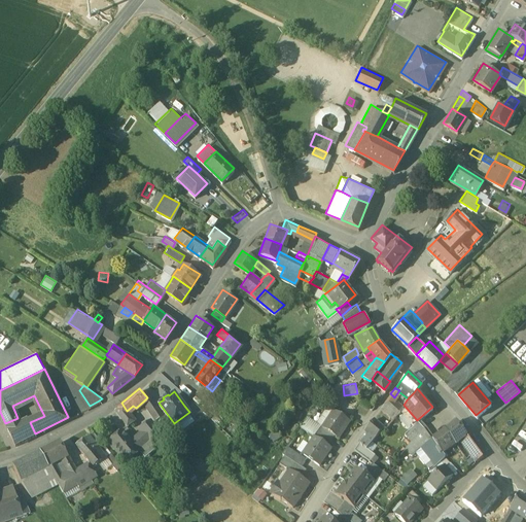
[(402,405),(394,397),(390,393),(386,398),(398,410),(402,405)]
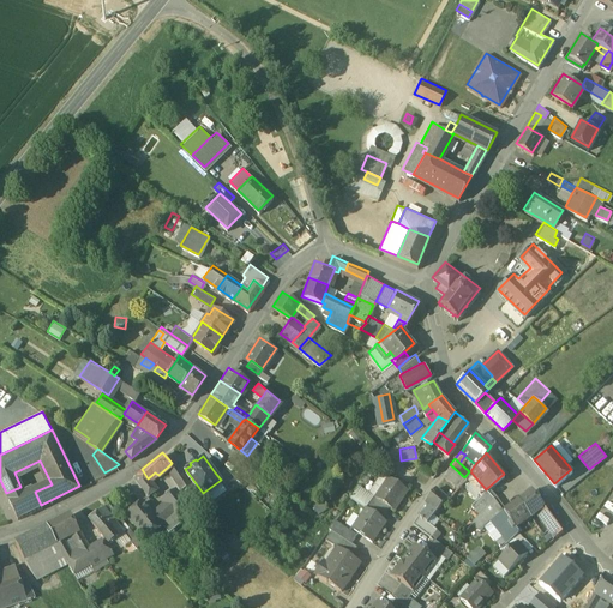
[(185,483),(172,463),(168,467),(169,469),(168,469),(172,474),(172,473),(178,483),(181,486),(185,483)]
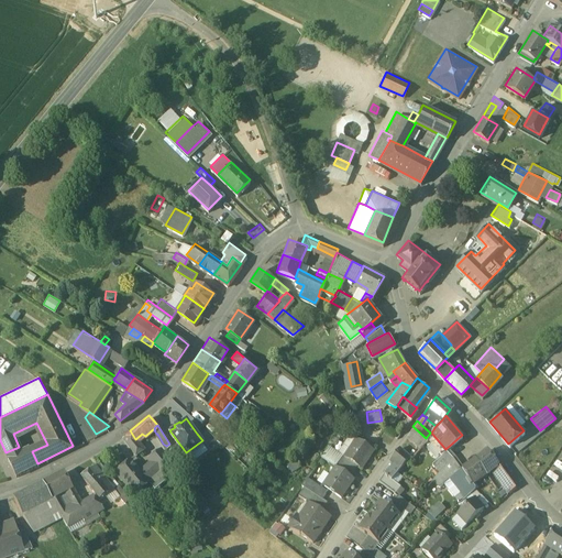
[(202,440),(205,445),(215,436),(206,427),(197,434),(202,440)]
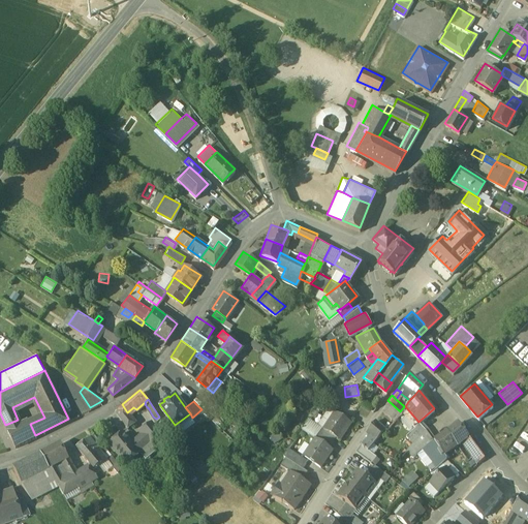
[(399,412),(387,401),(375,418),(379,422),(383,418),(387,412),(390,414),(392,417),(394,419),(399,412)]
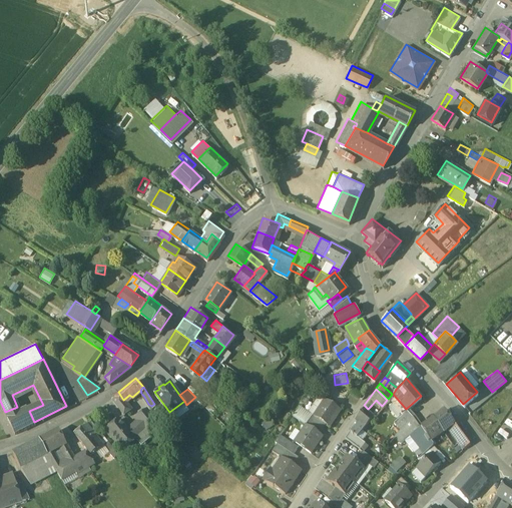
[(123,400),(118,392),(111,397),(123,412),(130,408),(123,400)]
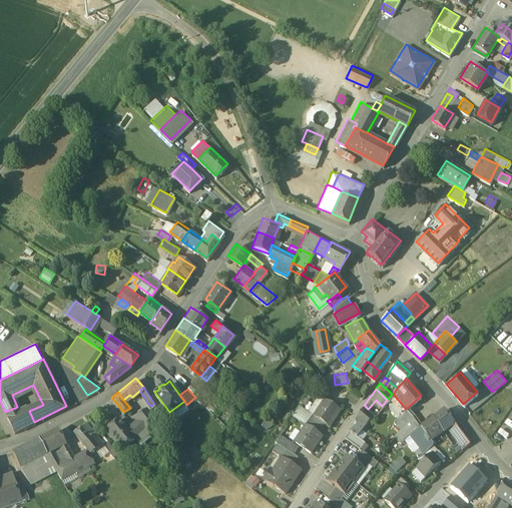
[(312,412),(313,413),(325,396),(320,393),(309,410),(299,404),(293,414),(305,422),(312,412)]
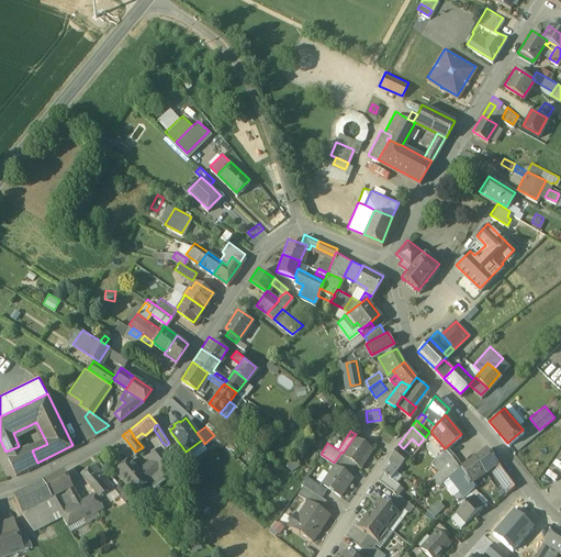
[(356,434),(343,453),(357,461),(360,465),(372,446),(356,434)]
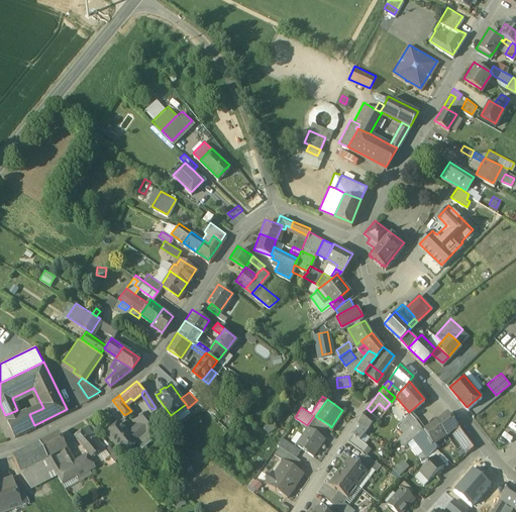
[(367,408),(356,420),(349,430),(351,432),(358,437),(359,437),(376,417),(371,412),(367,408)]
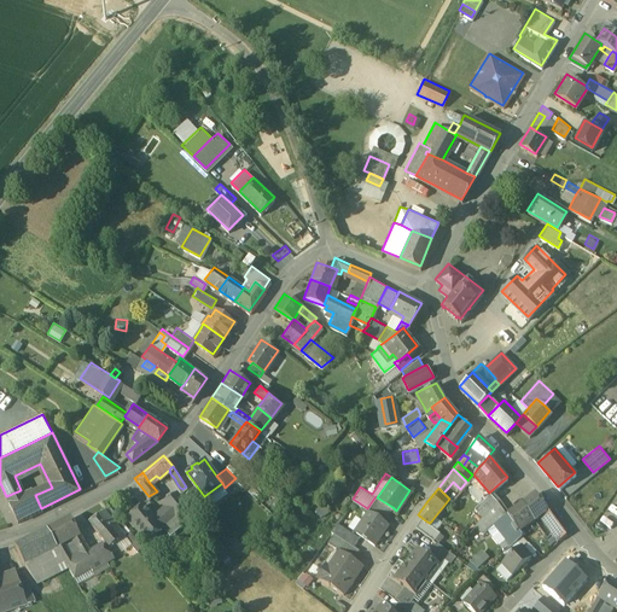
[(33,490),(9,501),(17,519),(41,508),(35,495),(33,490)]
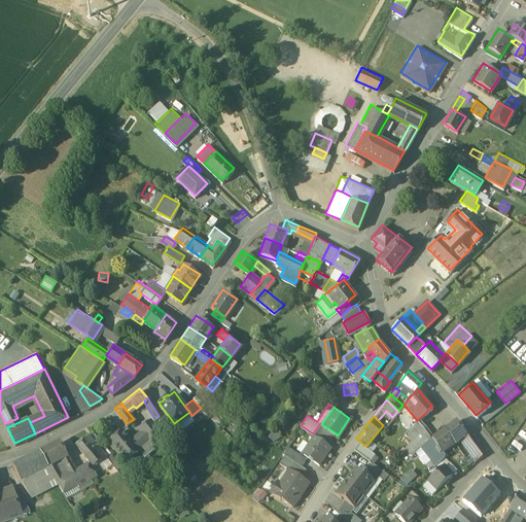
[(162,431),(150,418),(139,427),(140,429),(148,440),(150,441),(162,431)]
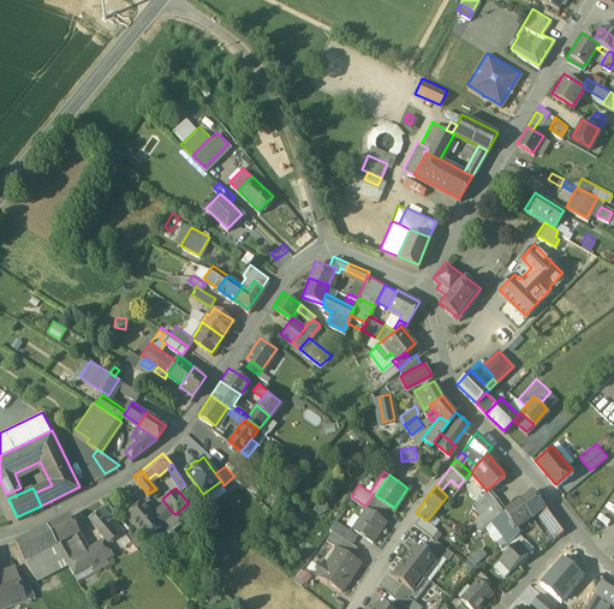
[(532,488),(519,497),(530,514),(537,509),(544,503),(532,488)]
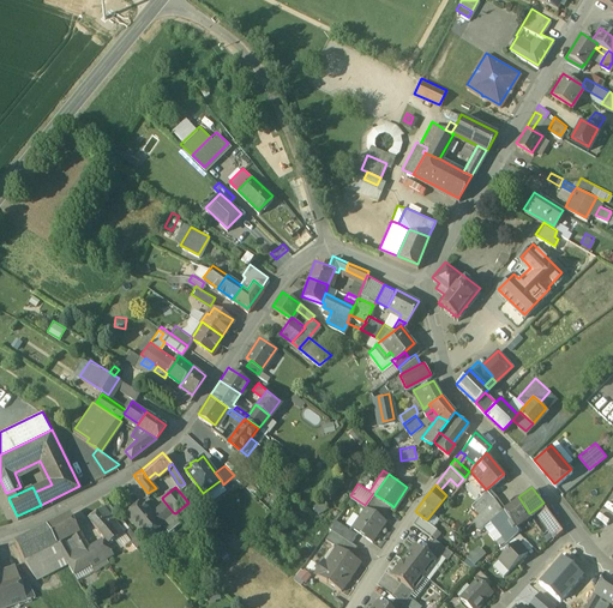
[(486,489),(470,503),(479,512),(494,497),(487,488),(486,489)]
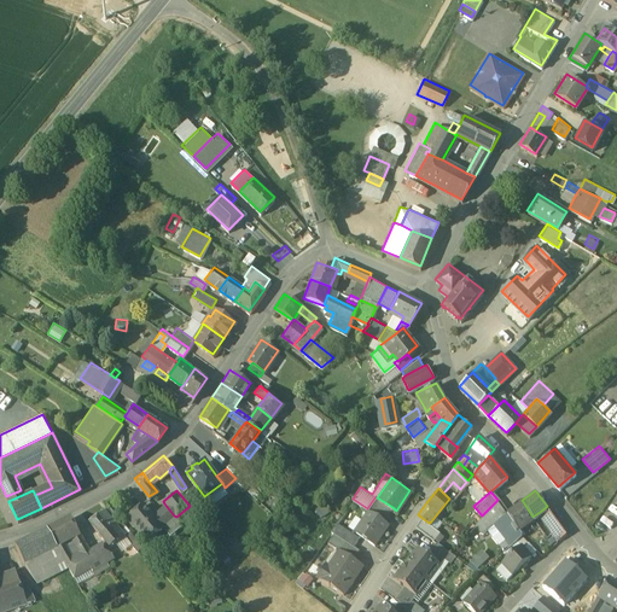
[(384,520),(393,507),(377,497),(376,496),(367,508),(384,520)]
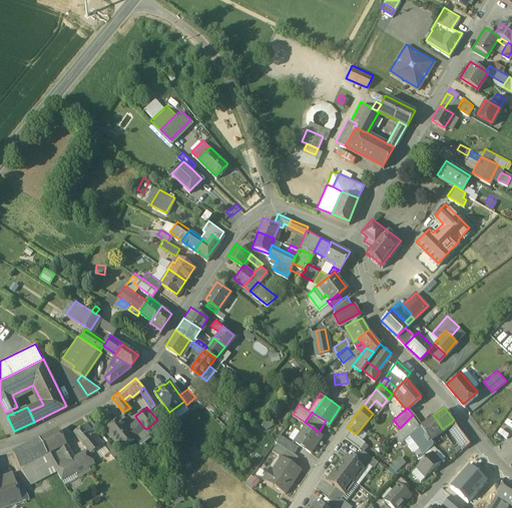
[(433,415),(420,424),(429,438),(442,429),(433,415)]
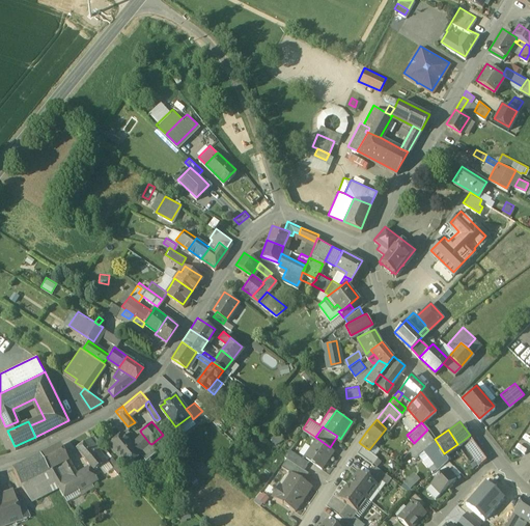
[(131,441),(122,432),(110,443),(127,463),(140,452),(139,451),(131,441)]
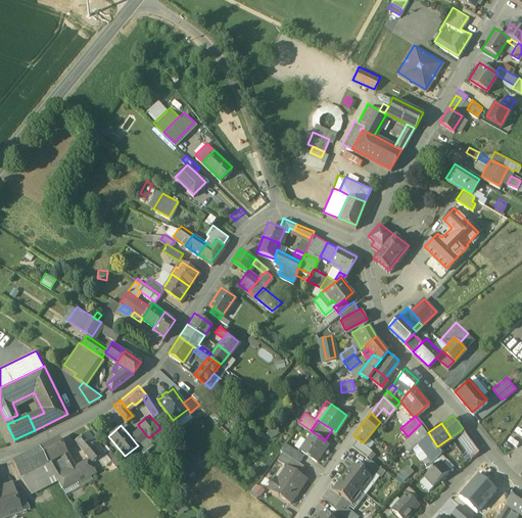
[(115,454),(92,426),(87,429),(104,452),(104,451),(115,464),(120,461),(114,455),(115,454)]
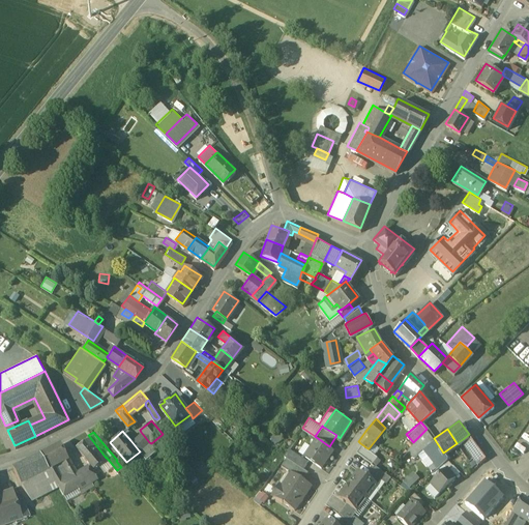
[(141,432),(130,440),(139,450),(149,442),(141,432)]
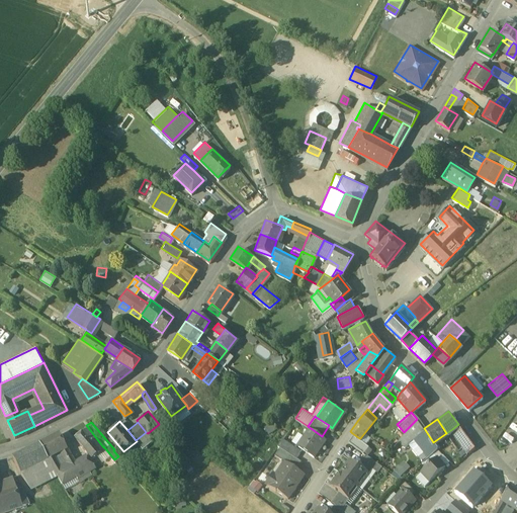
[(474,445),(458,424),(452,429),(467,450),(474,445)]
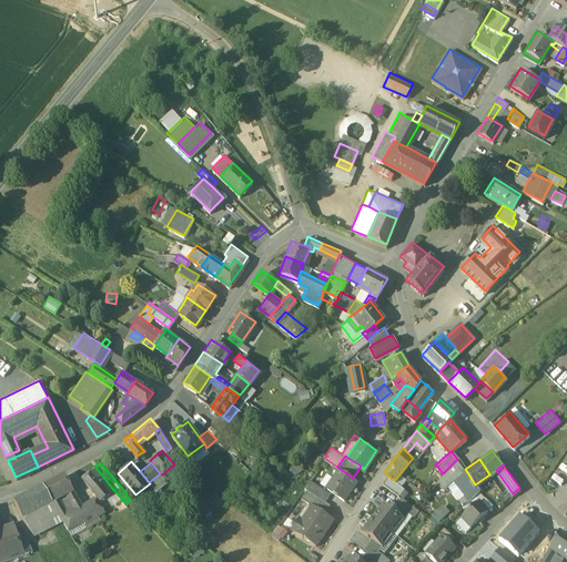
[(113,490),(94,466),(81,477),(100,500),(113,490)]
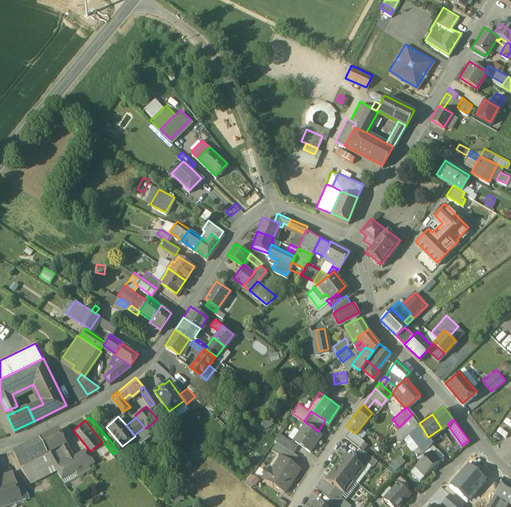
[(304,421),(293,438),(310,449),(321,433),(318,431),(304,421)]
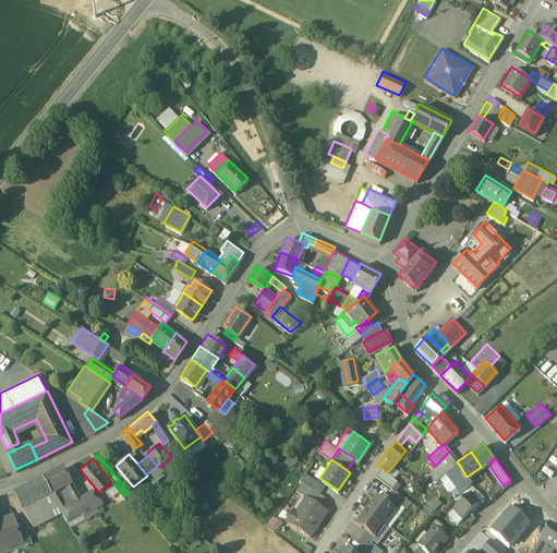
[(467,477),(457,461),(444,471),(458,491),(465,485),(470,481),(467,477)]
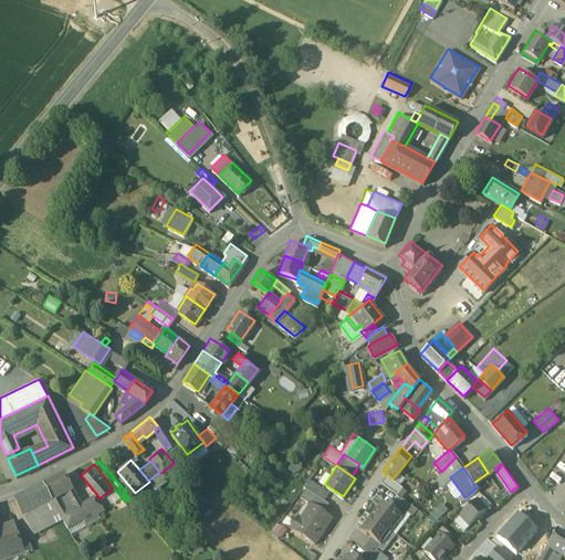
[(64,471),(42,482),(51,497),(65,490),(72,486),(64,471)]
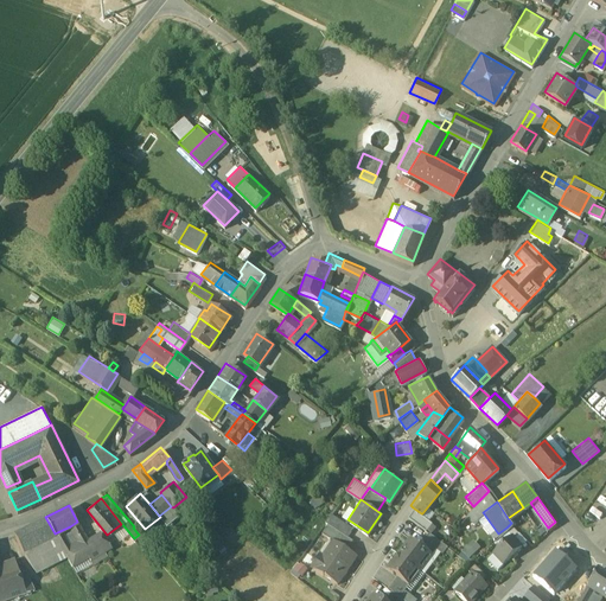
[(431,520),(422,513),(421,513),(413,507),(408,515),(425,528),(431,520)]
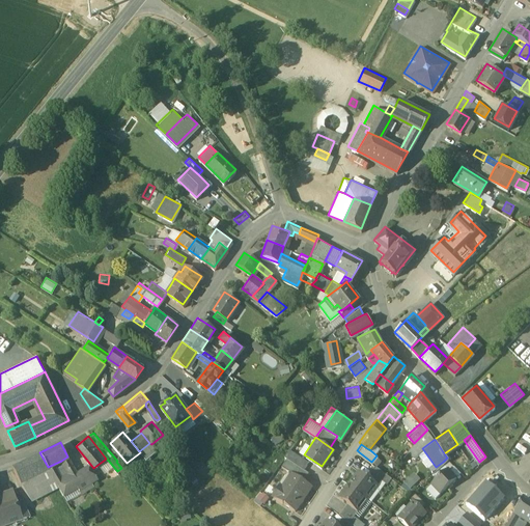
[(308,461),(288,448),(283,454),(293,461),(303,468),(308,461)]
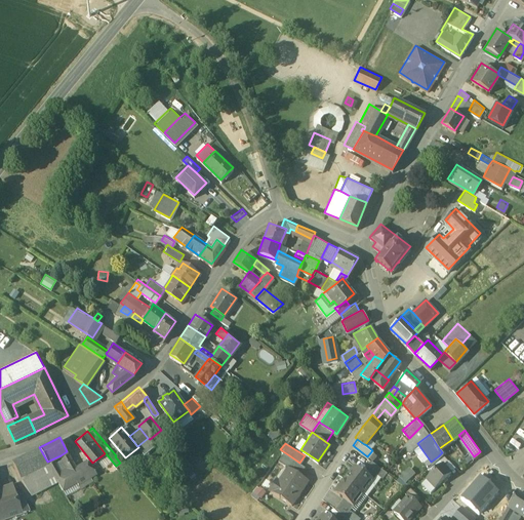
[(39,447),(12,461),(21,477),(48,463),(47,462),(39,447)]
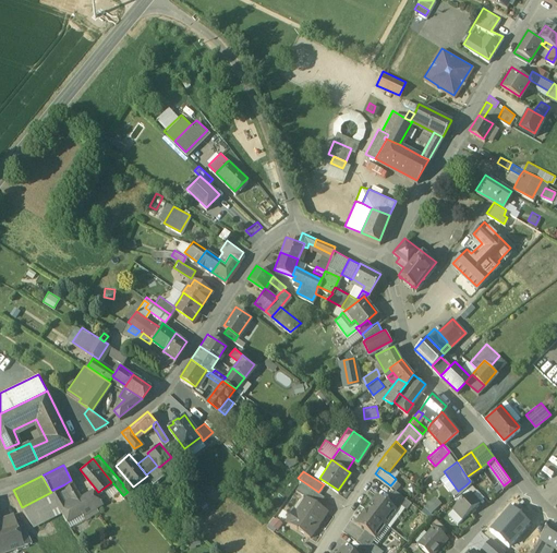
[(76,490),(71,480),(64,484),(74,501),(74,500),(81,496),(76,490)]
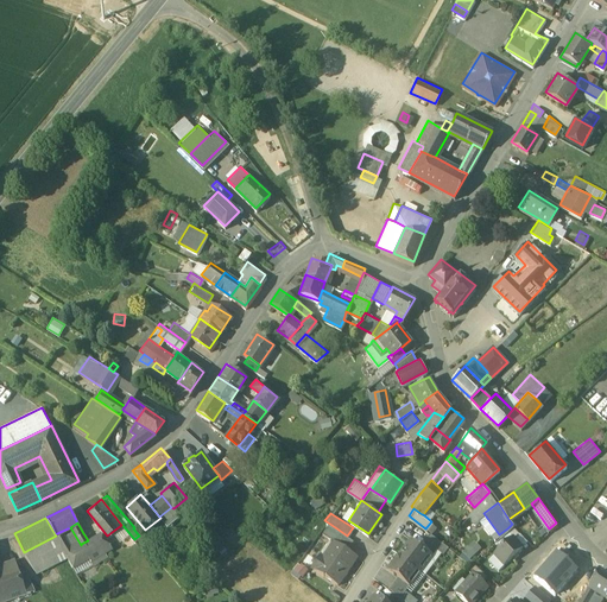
[(520,532),(512,524),(507,528),(512,533),(514,537),(520,532)]
